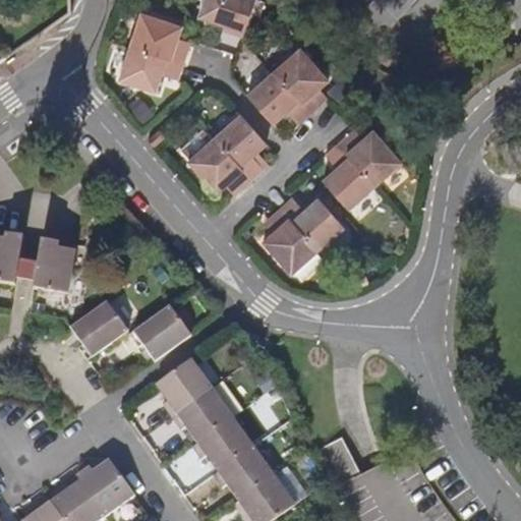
[(255,0),(206,0),(199,17),(246,33),(255,0)]
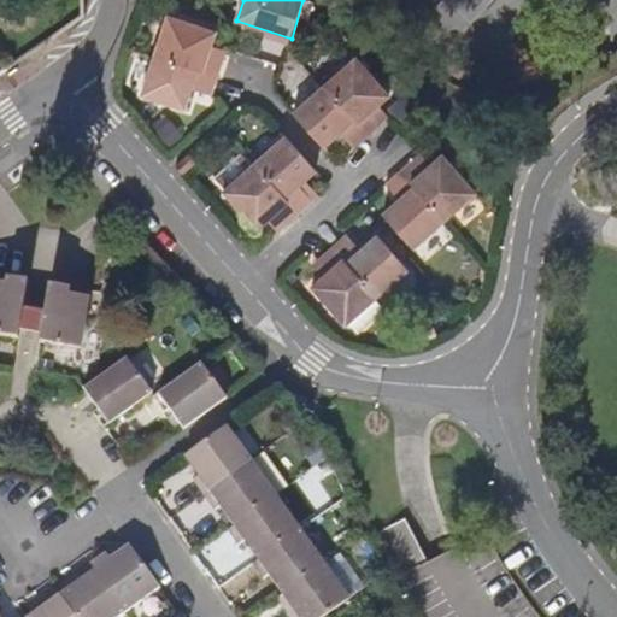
[(209,54),(211,46),(216,33),(169,17),(156,57),(217,77),(222,59),(209,54)]
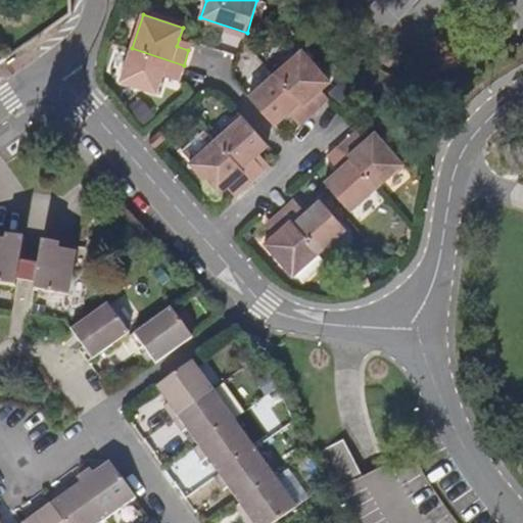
[(191,42),(179,39),(177,46),(188,50),(191,42)]
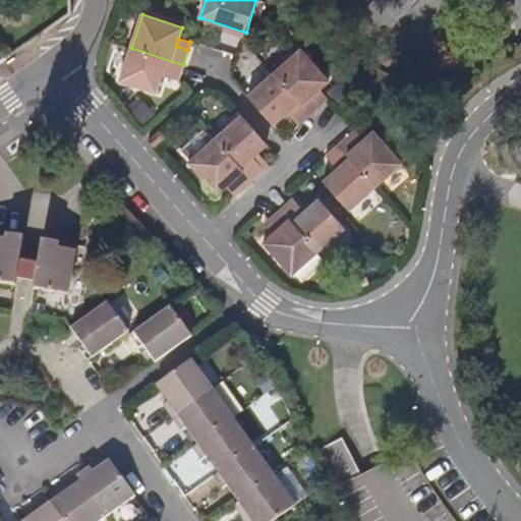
[(178,80),(183,65),(131,48),(120,81),(155,93),(161,75),(178,80)]
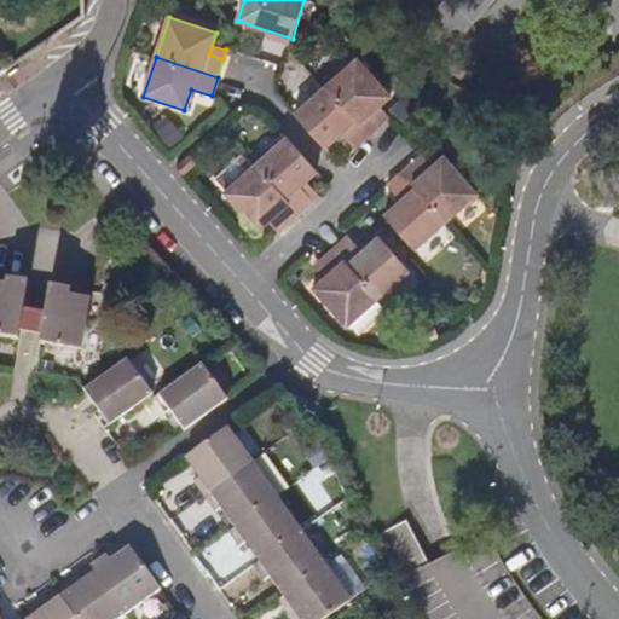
[(357,58),(325,85),(370,137),(385,126),(374,114),(382,106),(392,98),(357,58)]
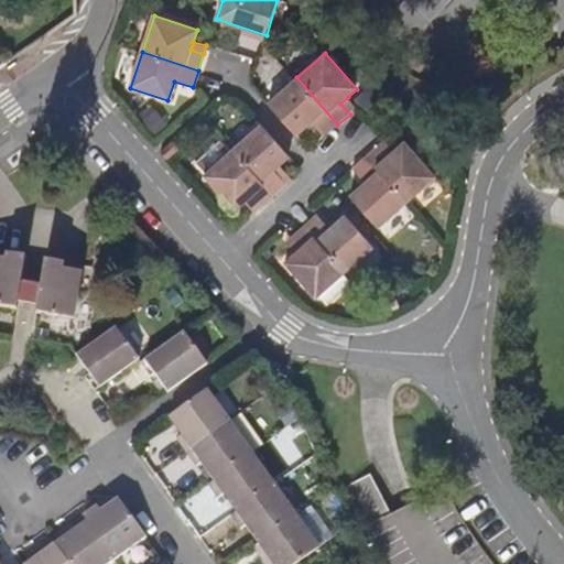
[(323,137),(337,125),(296,77),(268,102),(295,133),(311,121),(323,137)]
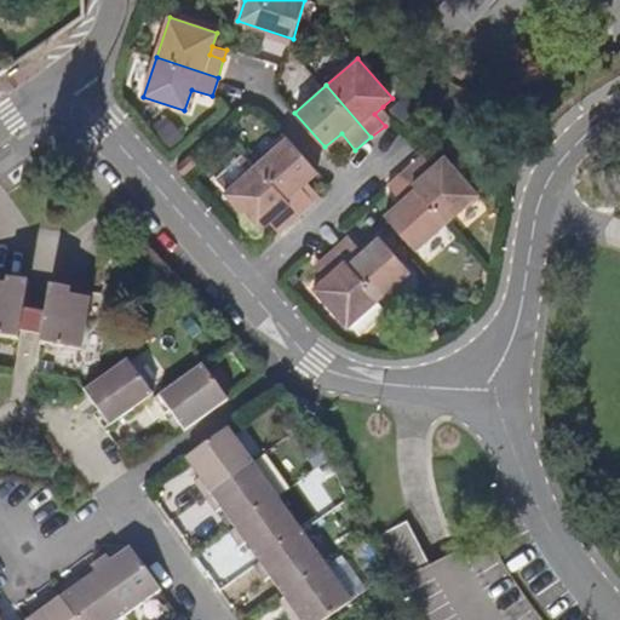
[(385,126),(392,120),(383,107),(374,114),(385,126)]
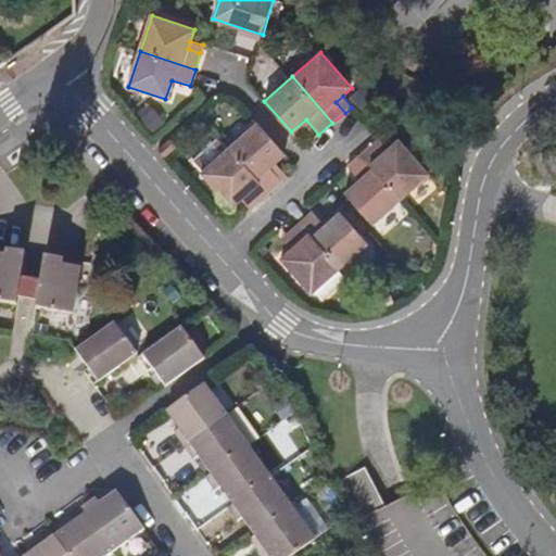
[(265,129),(258,123),(230,148),(269,193),(283,181),(272,167),(286,154),(265,129)]
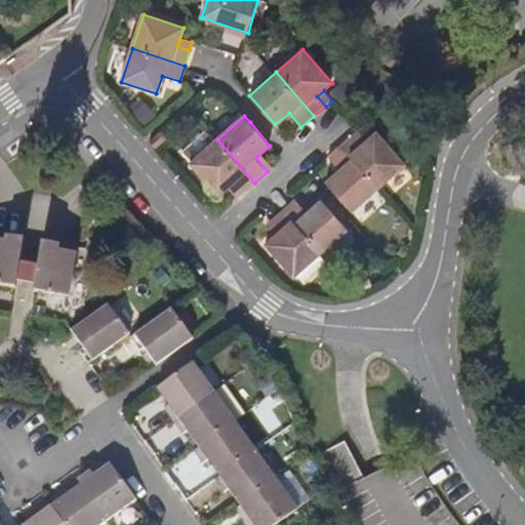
[(150,142),(156,149),(167,138),(161,131),(150,142)]
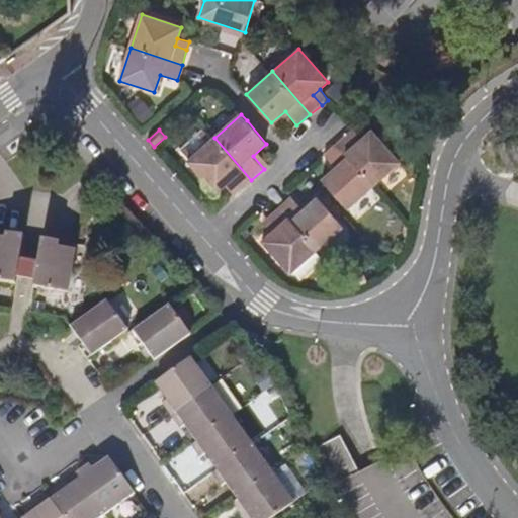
[(363,139),(354,130),(348,136),(358,145),(363,139)]
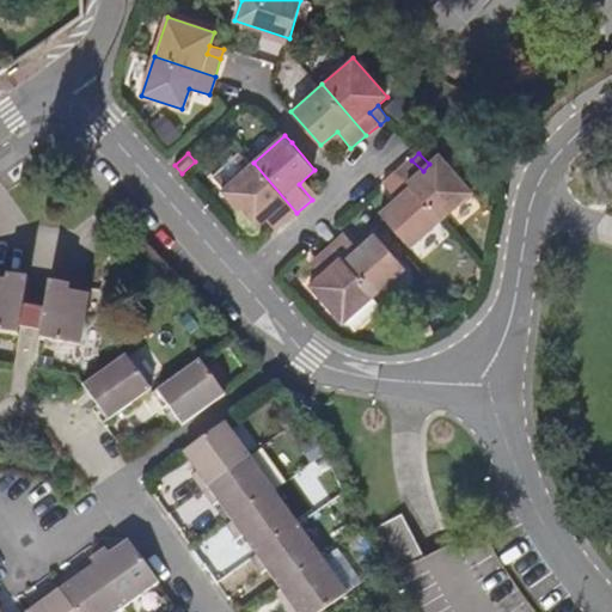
[(411,160),(399,170),(442,220),(473,194),(440,155),(429,164),(423,171),(411,160)]
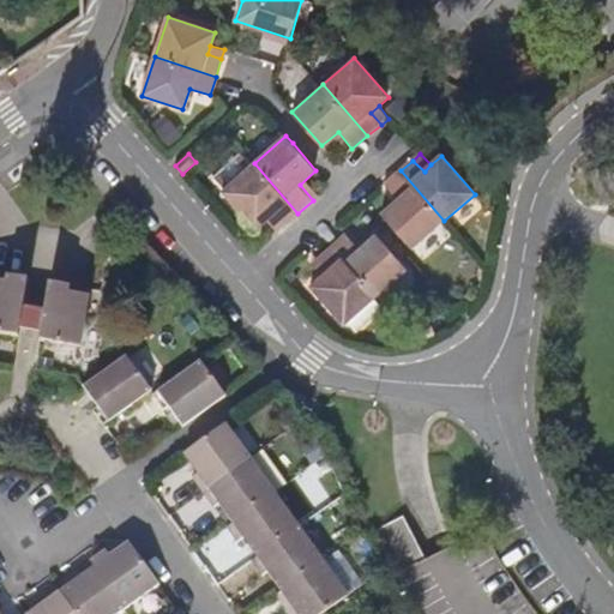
[(286,224),(298,214),(254,163),(223,191),(258,230),(269,220),(276,214),(286,224)]
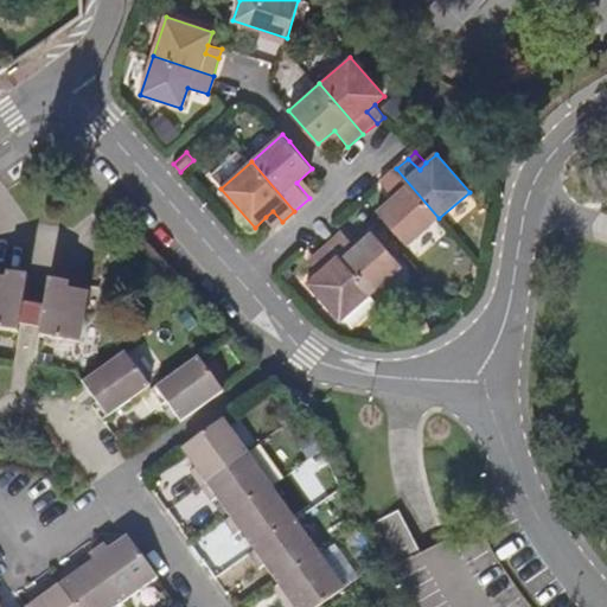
[(439,218),(396,168),(381,181),(395,198),(378,213),(407,247),(439,218)]
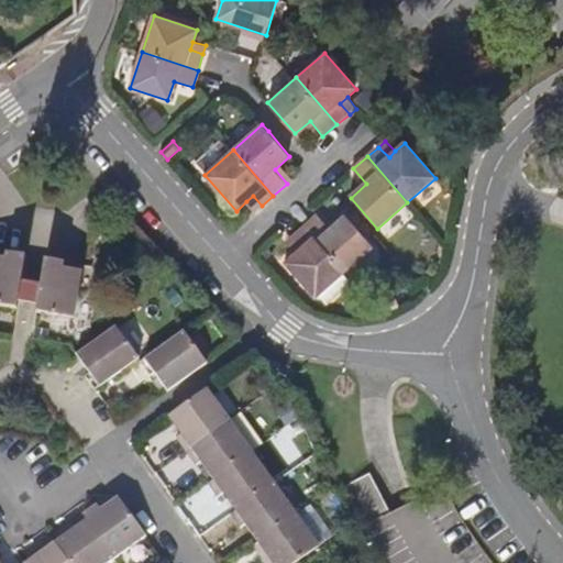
[(246,201),(255,212),(262,206),(253,196),(246,201)]
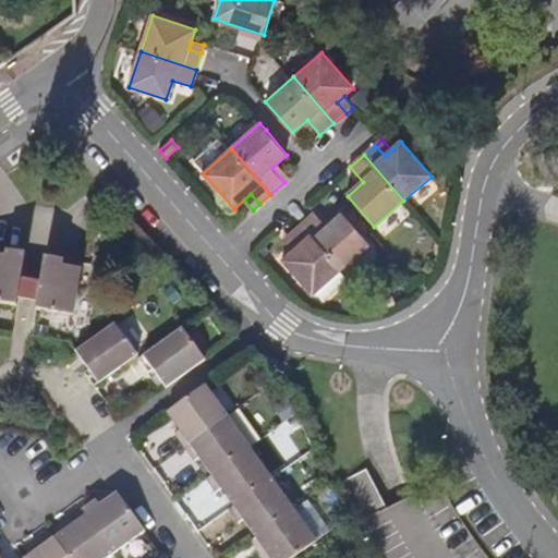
[(303,223),(342,269),(372,243),(344,213),(328,226),(316,213),(303,223)]
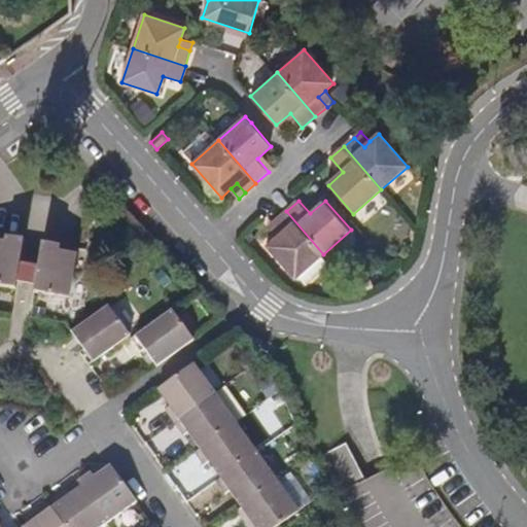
[(284,231),(278,236),(268,245),(297,277),(323,254),(286,211),(276,220),(284,231)]
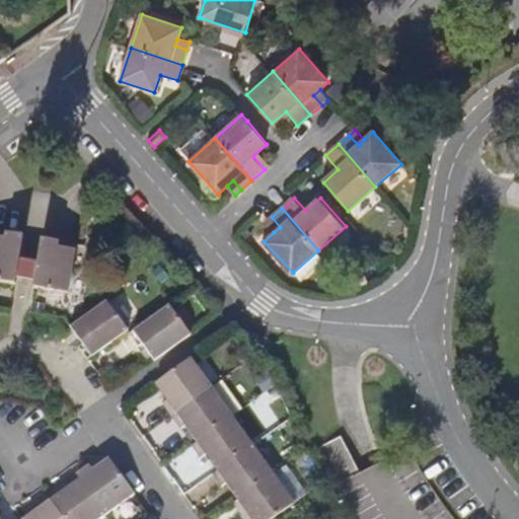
[(265,223),(274,232),(280,227),(272,217),(265,223)]
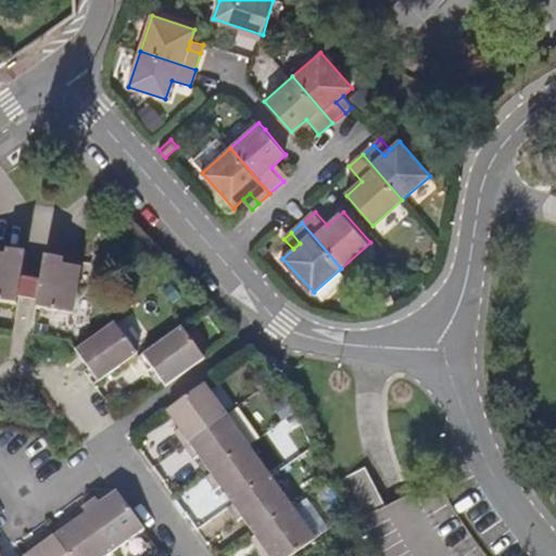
[(24,251),(0,247),(0,300),(15,303),(24,251)]
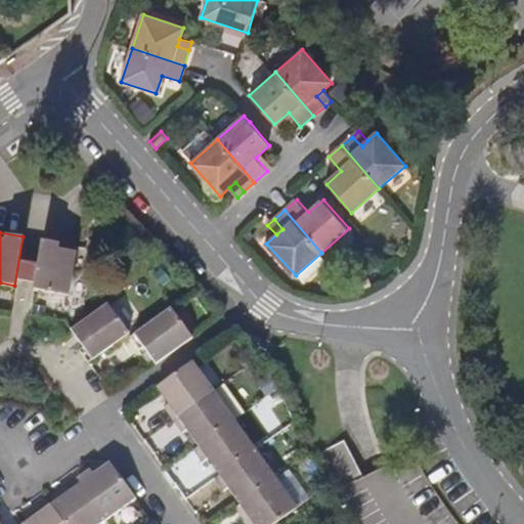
[(40,238),(32,288),(67,294),(75,245),(40,238)]
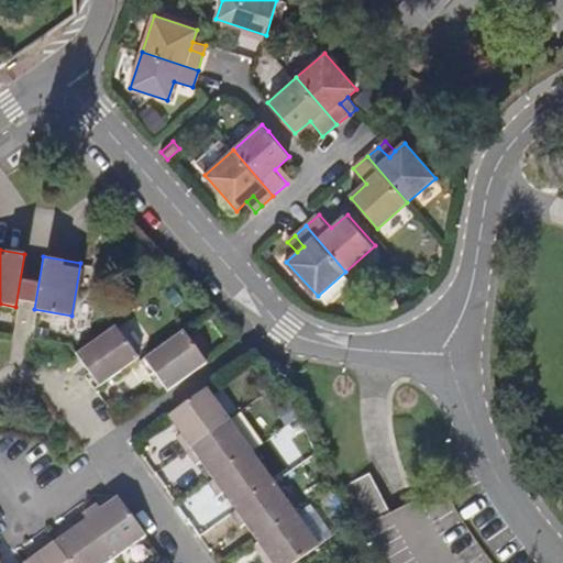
[(432,290),(433,289),(428,285),(422,290),(417,296),(421,301),(432,290)]
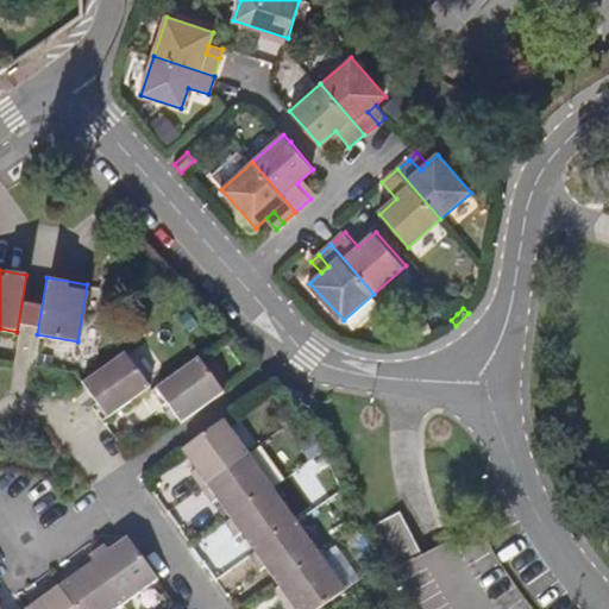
[(124,352),(82,382),(96,401),(90,406),(100,419),(148,385),(124,352)]
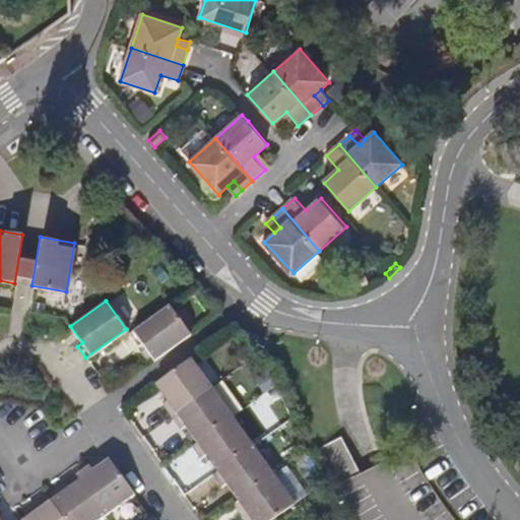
[(169,305),(129,332),(137,343),(141,340),(153,359),(189,333),(169,305)]
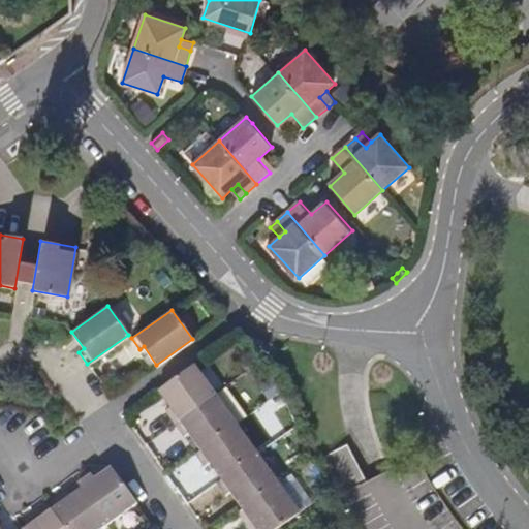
[(192,364),(156,390),(168,406),(163,409),(173,423),(214,394),(192,364)]
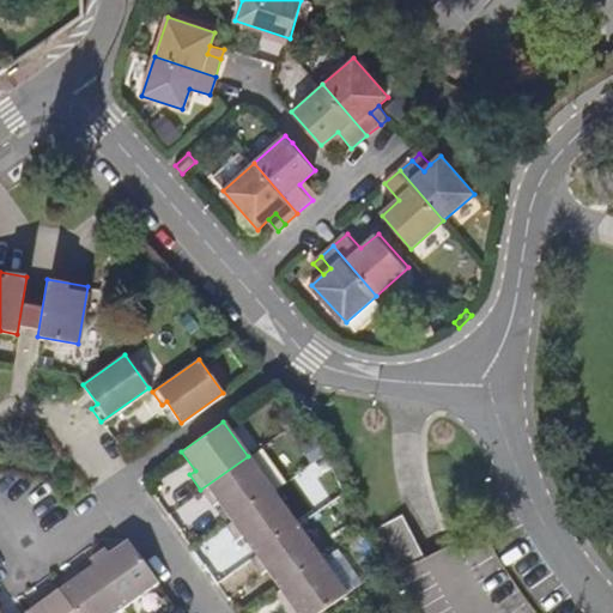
[(216,501),(230,521),(273,490),(248,456),(200,490),(211,504),(216,501)]
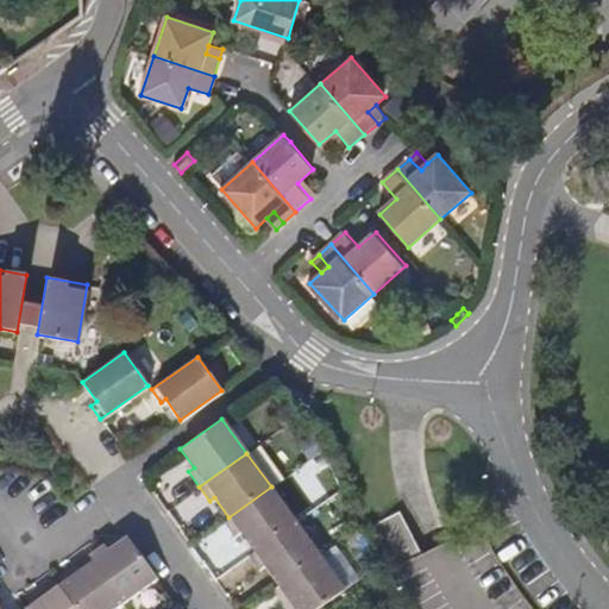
[(271,487),(228,518),(223,521),(233,535),(239,532),(252,551),(296,521),(271,487)]
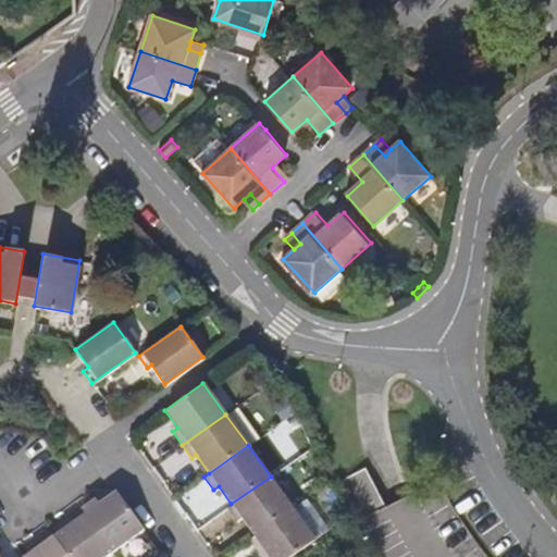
[(485,556),(477,545),(457,516),(437,481),(386,508),(366,471),(339,485),(361,525),(379,556),(485,556)]
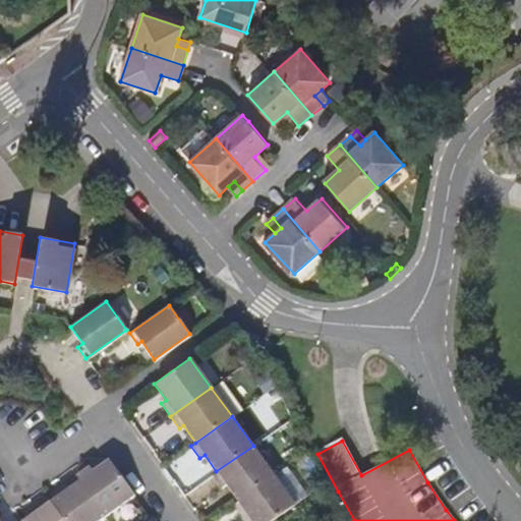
[(216,471),(212,475),(220,487),(225,484),(236,501),(274,474),(283,467),(265,442),(254,448),(253,446),(216,471)]
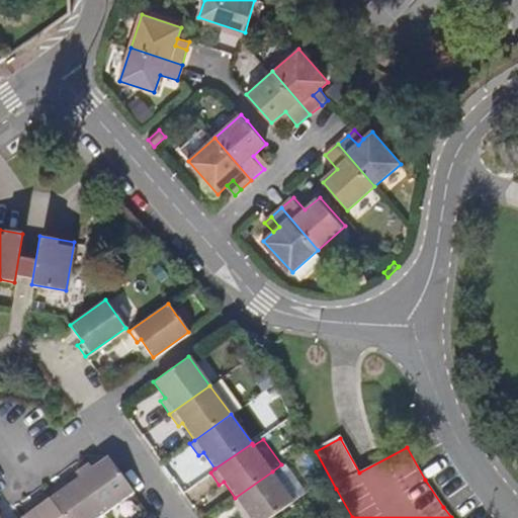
[(74,472),(101,511),(132,491),(107,456),(105,456),(90,467),(87,463),(74,472)]
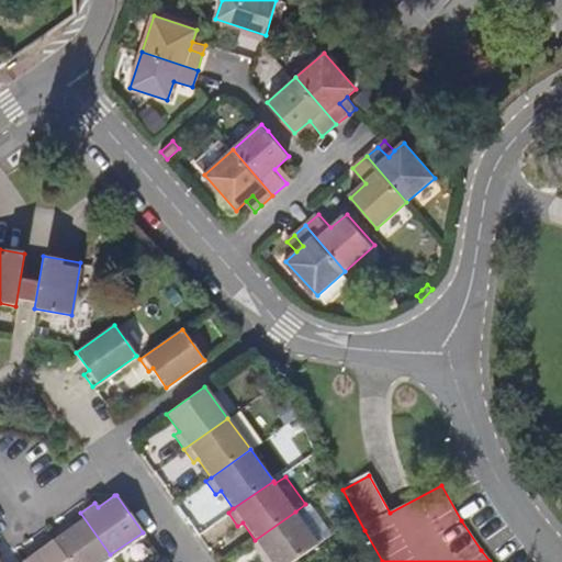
[(295,512),(255,540),(250,543),(259,555),(265,552),(271,561),(291,561),(330,535),(311,506),(298,515),(295,512)]
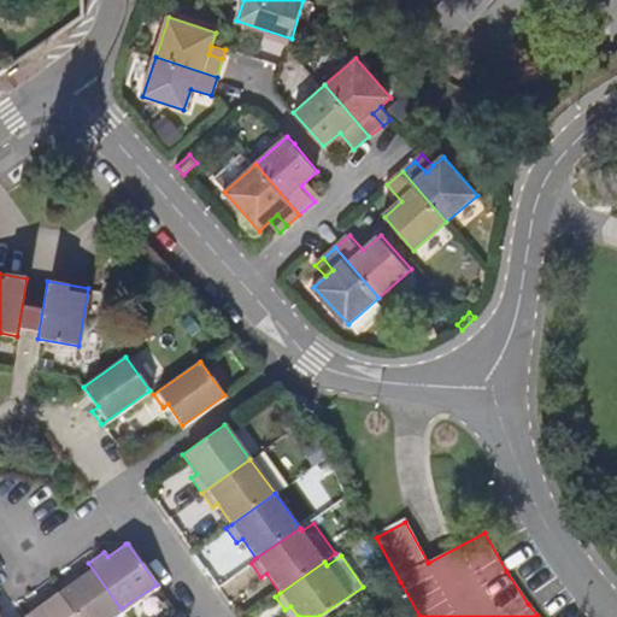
[(58,591),(76,616),(109,616),(121,609),(88,563),(75,573),(77,579),(58,591)]
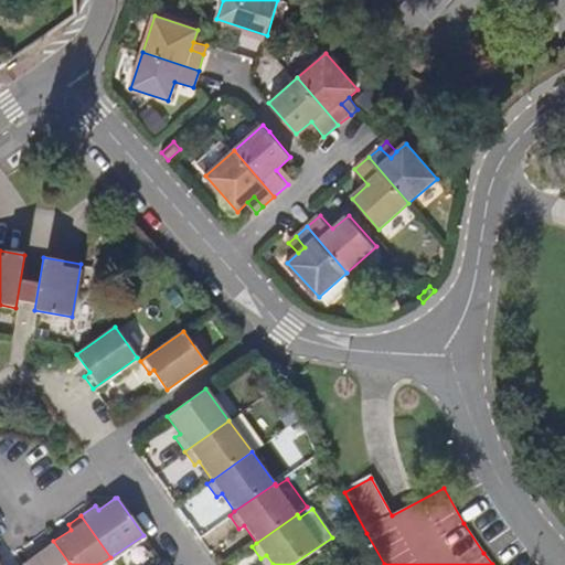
[(22,564),(21,564),(70,564),(53,541),(50,536),(36,546),(40,552),(22,564)]
